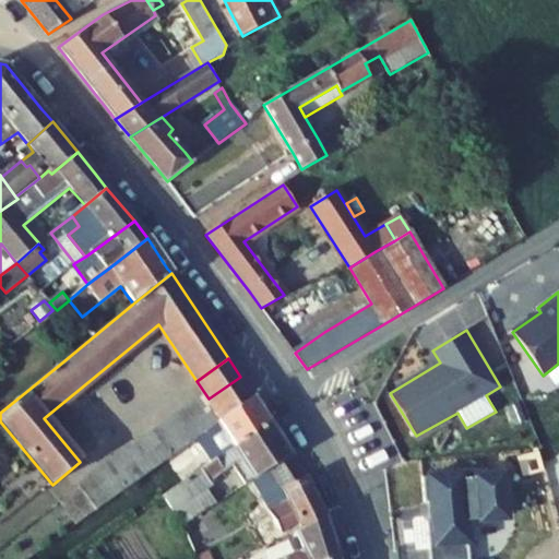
[(240,377),(209,399),(198,406),(118,460),(117,459),(97,473),(115,497),(167,460),(217,424),(217,423),(254,396),(240,377)]
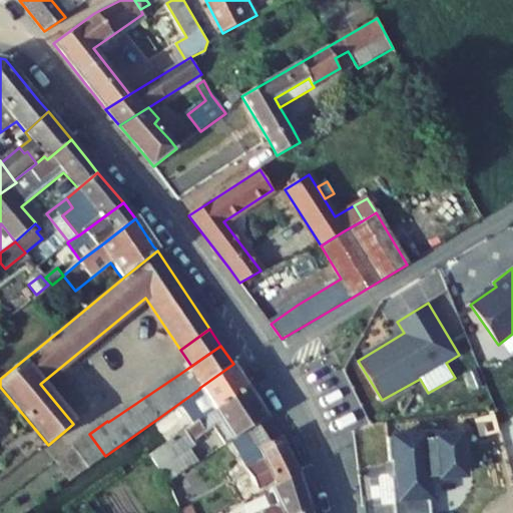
[(153,422),(162,436),(178,426),(179,421),(194,411),(195,413),(209,403),(213,410),(247,387),(233,364),(199,388),(199,389),(153,422)]
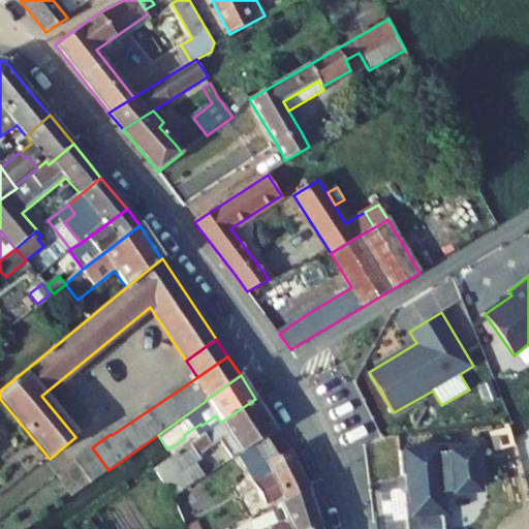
[(194,464),(200,460),(198,456),(220,440),(232,459),(239,455),(254,445),(277,432),(255,399),(220,423),(154,469),(163,484),(194,464)]
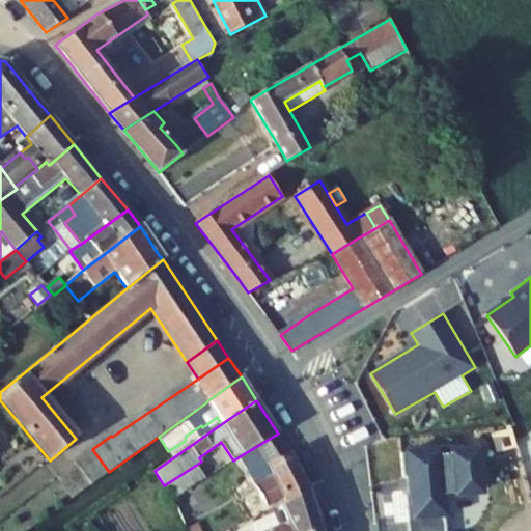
[(290,453),(278,434),(255,447),(266,464),(272,475),(256,483),(254,484),(267,507),(279,501),(281,505),(309,492),(290,453)]
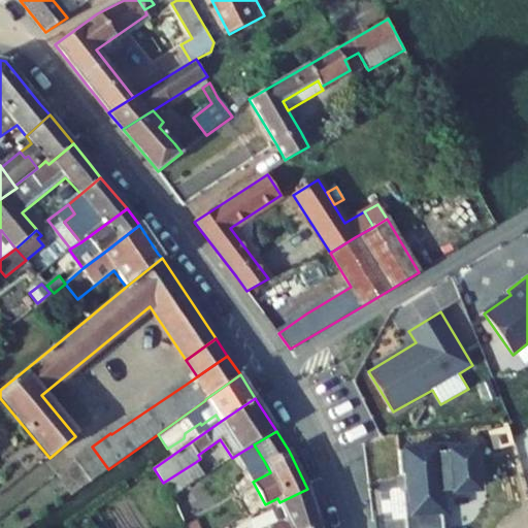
[(159,453),(166,448),(159,437),(152,441),(159,453)]
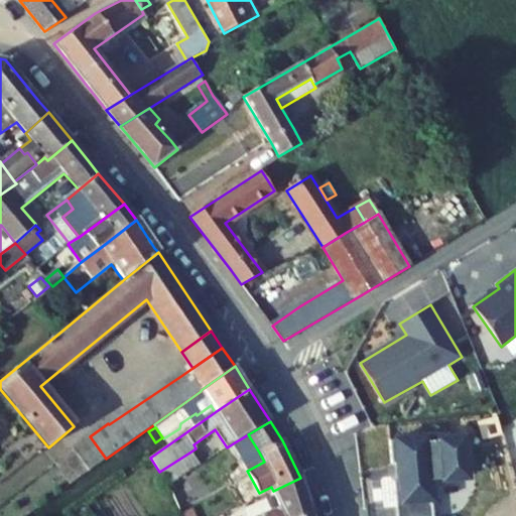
[(241,457),(249,470),(264,462),(258,450),(248,434),(233,443),(241,457)]
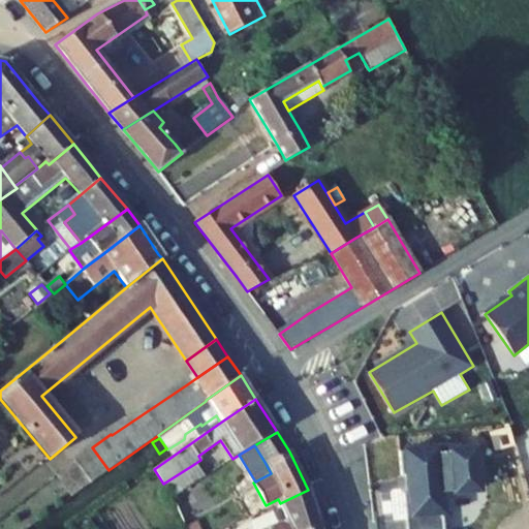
[(109,470),(92,447),(74,461),(75,462),(91,483),(109,470)]
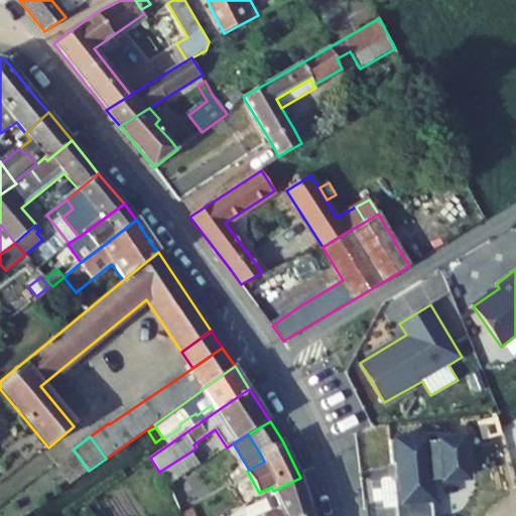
[(390,440),(396,515),(433,515),(430,482),(467,479),(463,439),(438,441),(438,436),(390,440)]
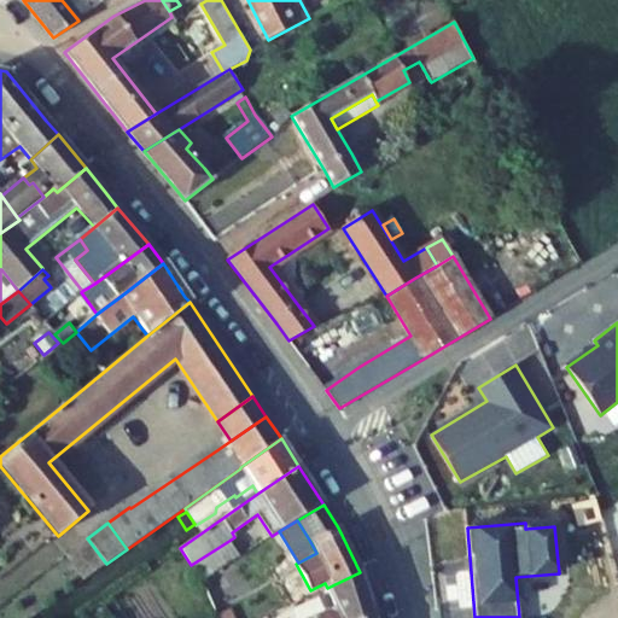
[(85,579),(106,564),(88,540),(68,555),(85,579)]
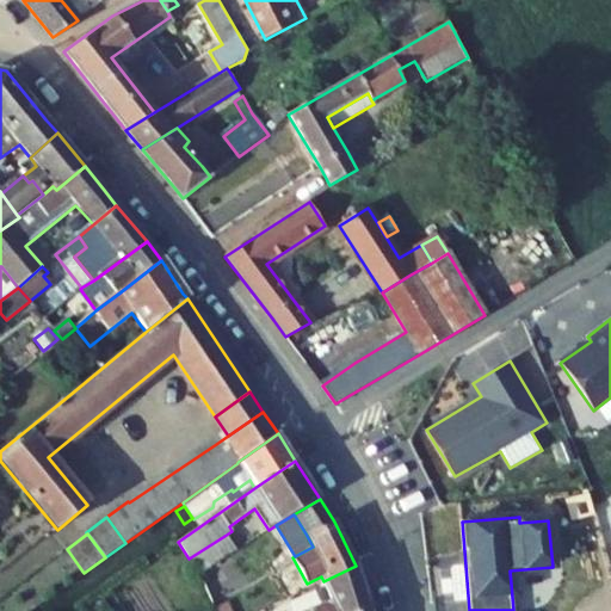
[(199,575),(234,553),(224,536),(189,559),(199,575)]
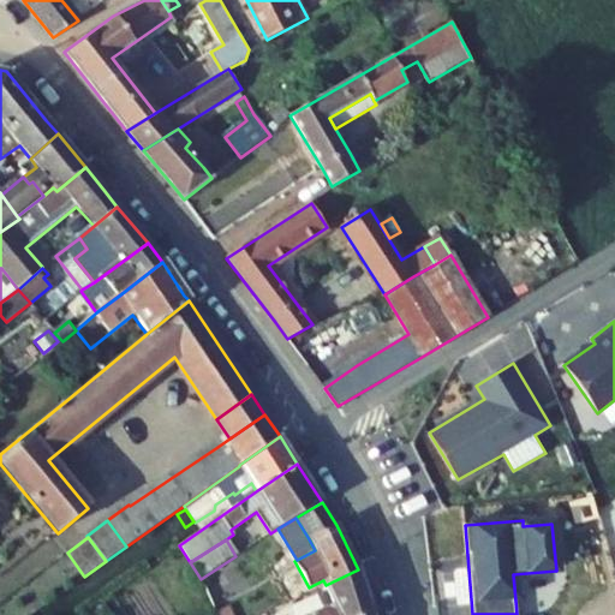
[(358,569),(326,585),(335,605),(311,614),(371,614),(372,614),(358,569)]
